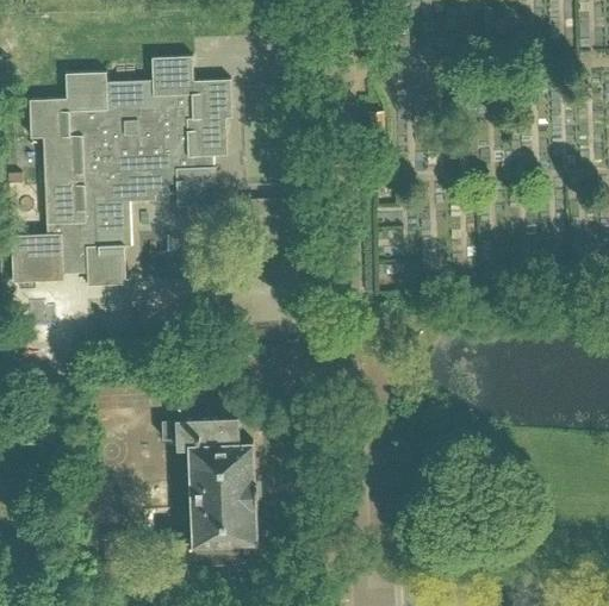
[(66,97),(29,98),(30,138),(43,137),(47,233),(11,235),(13,283),(18,283),(19,291),(35,289),(35,282),(63,281),(62,275),(87,275),(87,286),(126,285),(124,245),(130,245),(128,202),(155,201),(155,197),(175,195),(176,208),(216,207),(215,156),(225,155),(224,117),(232,117),(231,79),(193,80),(192,54),(151,56),(154,106),(107,108),(106,72),(64,73),(66,97)]
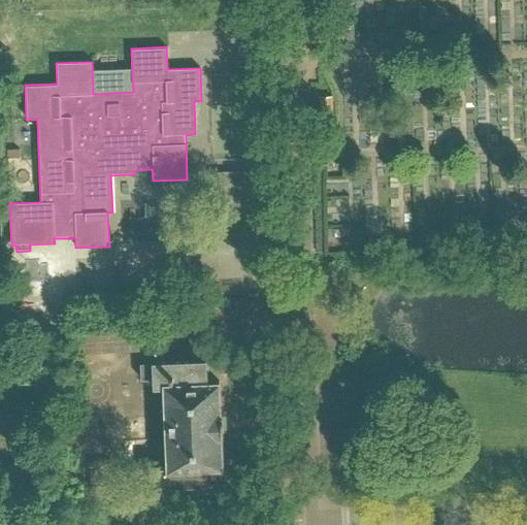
[(331,99),(319,100),(320,121),(332,120),(331,99)]
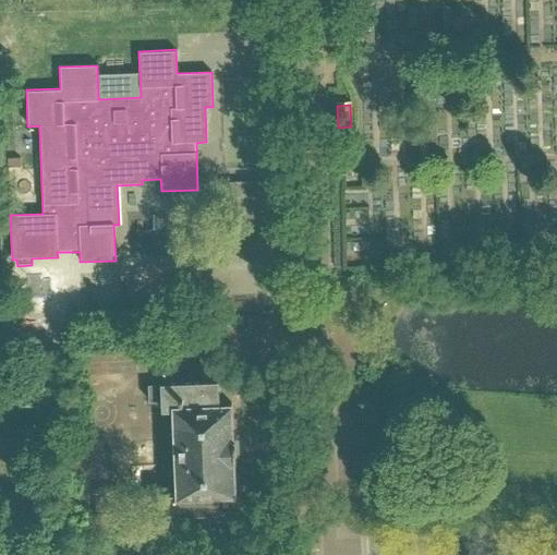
[(217,385),(162,387),(162,388),(147,388),(148,406),(162,405),(162,412),(173,411),(178,497),(160,498),(160,515),(180,514),(180,516),(216,515),(216,513),(222,513),(221,497),(230,497),(230,498),(234,497),(233,462),(235,462),(235,442),(232,442),(230,407),(228,407),(228,408),(217,409),(217,385)]
